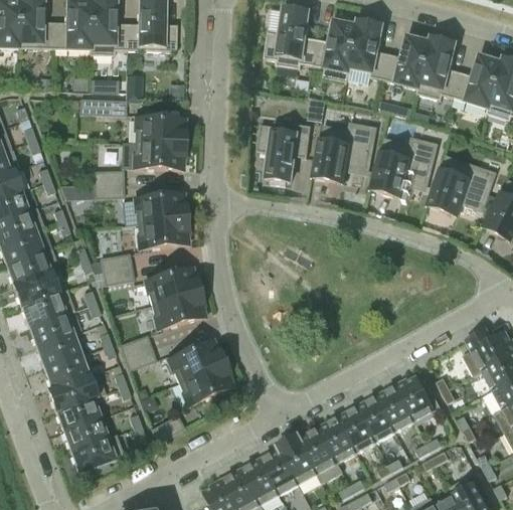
[(0,0),(0,47),(18,47),(19,0),(0,0)]
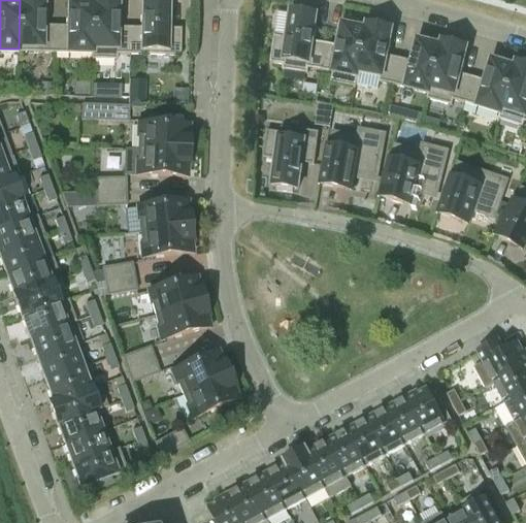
[(56,50),(57,23),(44,22),(44,0),(20,0),(19,48),(56,50)]
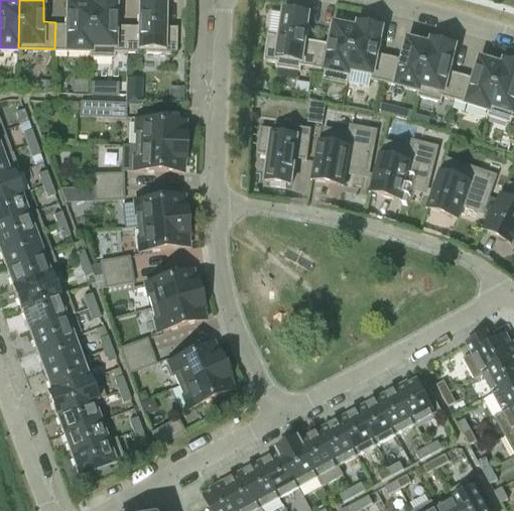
[(55,22),(54,48),(90,49),(90,54),(91,54),(92,0),(73,0),(73,1),(68,1),(67,22),(55,22)]
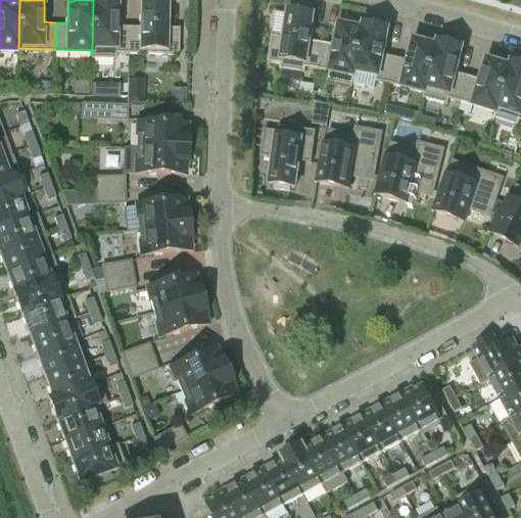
[(93,0),(92,55),(116,56),(116,50),(129,51),(130,24),(117,24),(117,0),(93,0)]
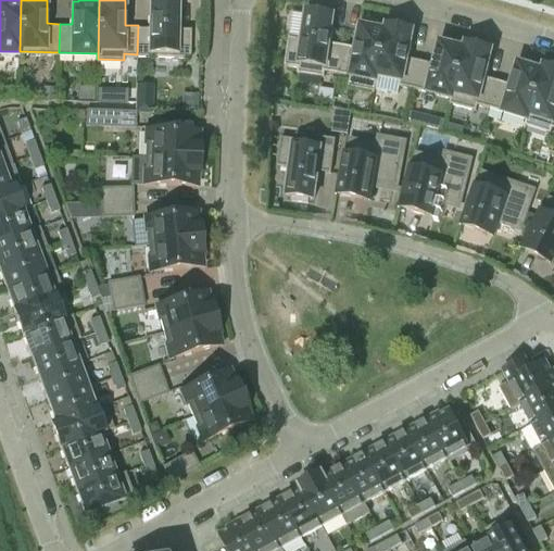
[(138,25),(137,54),(191,55),(191,26),(178,26),(178,0),(151,0),(150,25),(138,25)]
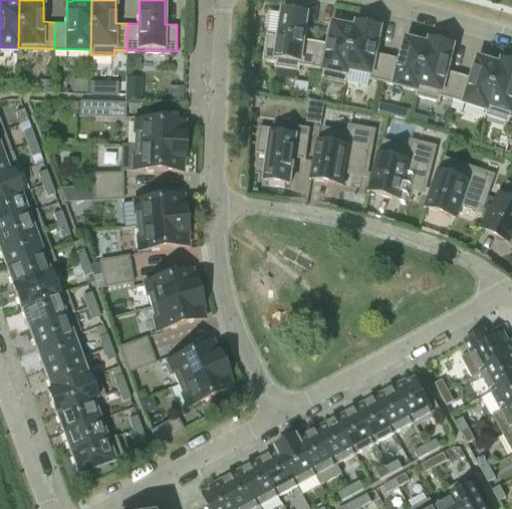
[(313,64),(317,38),(305,37),(309,11),(304,10),(305,6),(289,4),(289,8),(284,7),(280,33),(268,31),(264,57),(276,59),(276,64),(300,68),(301,63),(313,64)]
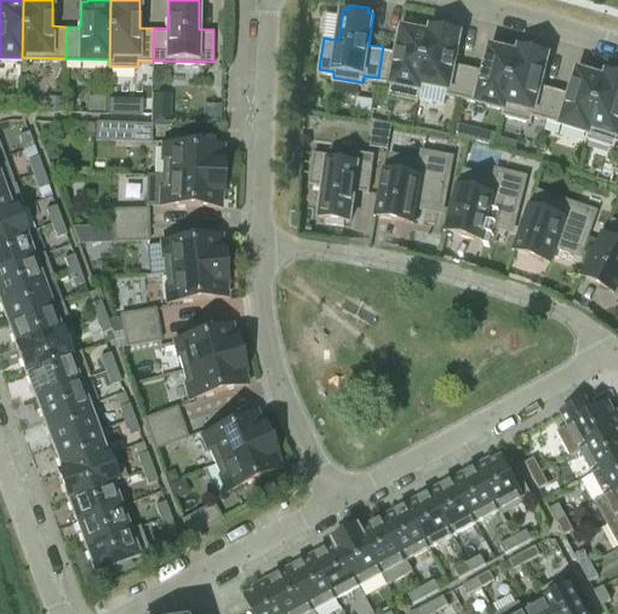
[(418,98),(434,24),(410,19),(410,26),(404,24),(399,50),(384,46),(383,46),(378,78),(392,81),(389,92),(418,98)]
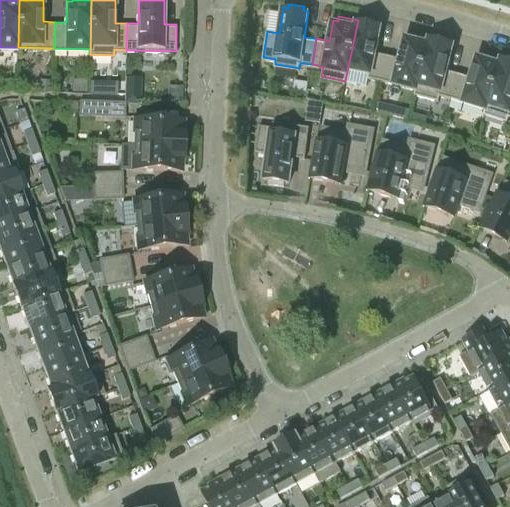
[(382,79),(388,53),(376,50),(381,25),(376,24),(377,20),(362,17),(361,21),(358,20),(345,81),(346,81),(349,67),(369,71),(368,76),(382,79)]
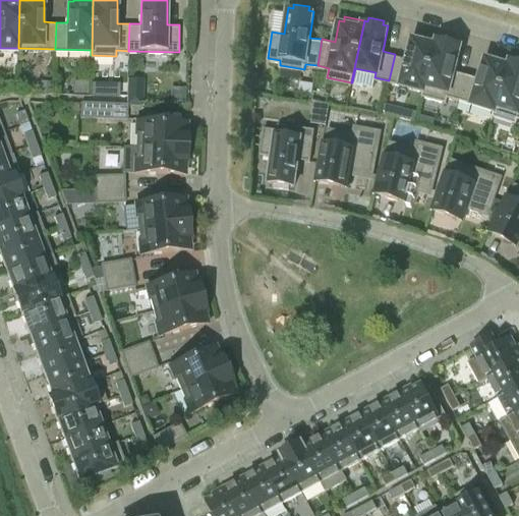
[(423,94),(438,38),(418,33),(417,37),(412,36),(407,57),(395,54),(389,80),(423,89),(422,94),(423,94)]
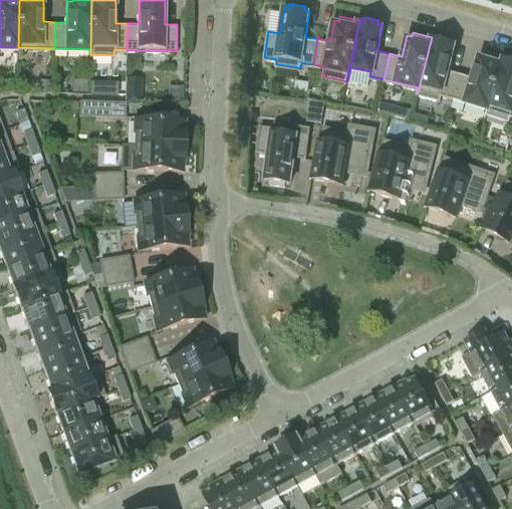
[(454,96),(461,71),(449,68),(456,43),(451,42),(452,38),(437,34),(436,38),(432,37),(418,92),(441,98),(443,93),(454,96)]
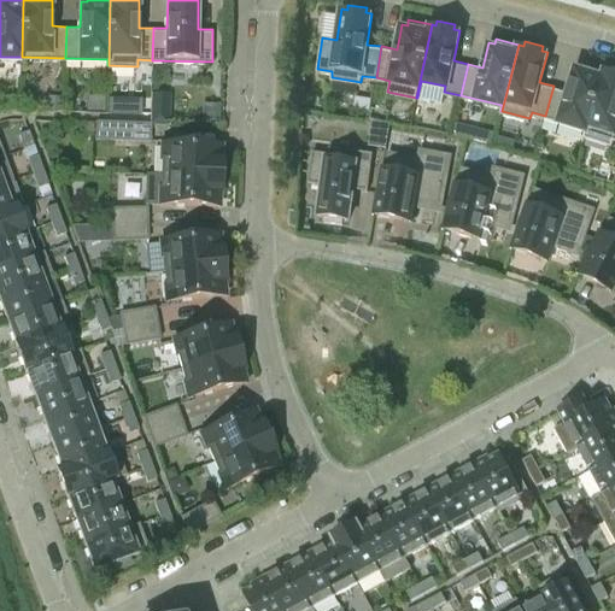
[(585,135),(605,69),(583,62),(581,68),(575,65),(568,90),(554,86),(545,116),(586,129),(584,135),(585,135)]
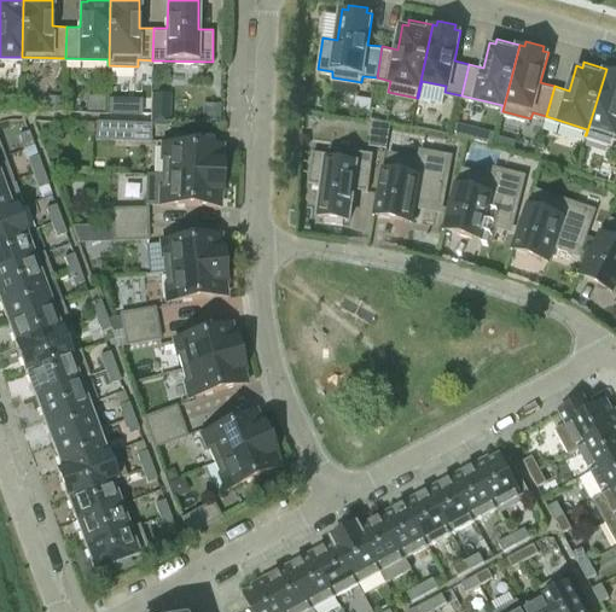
[(615,66),(612,65),(611,70),(606,69),(586,135),(614,144),(615,138),(615,66)]
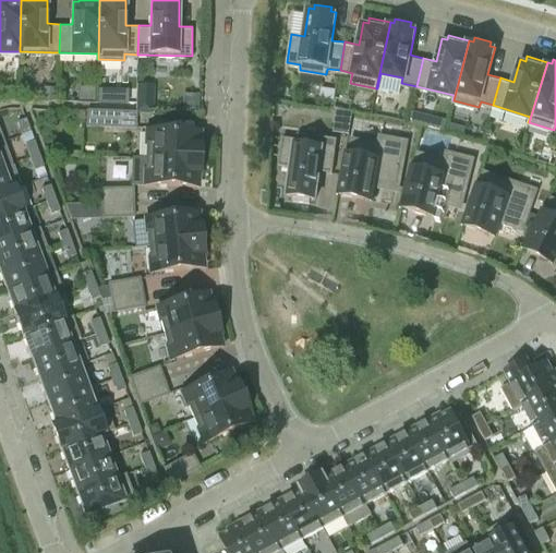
[(339,103),(336,125),(352,128),(355,106),(339,103)]
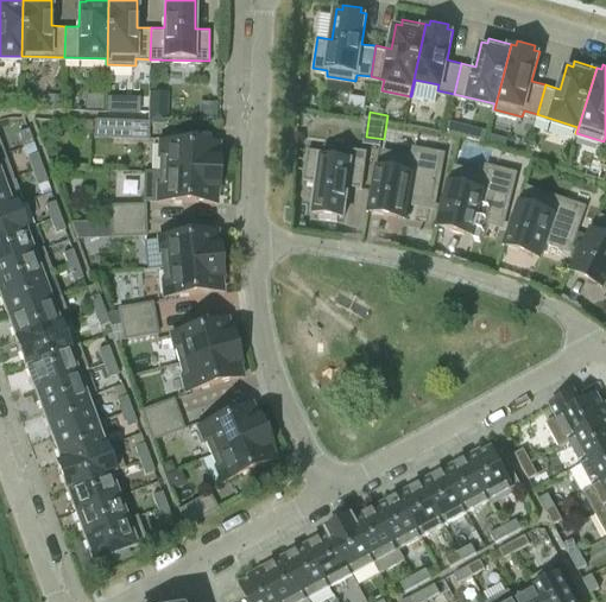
[(96,118),(95,133),(147,135),(149,119),(96,118)]
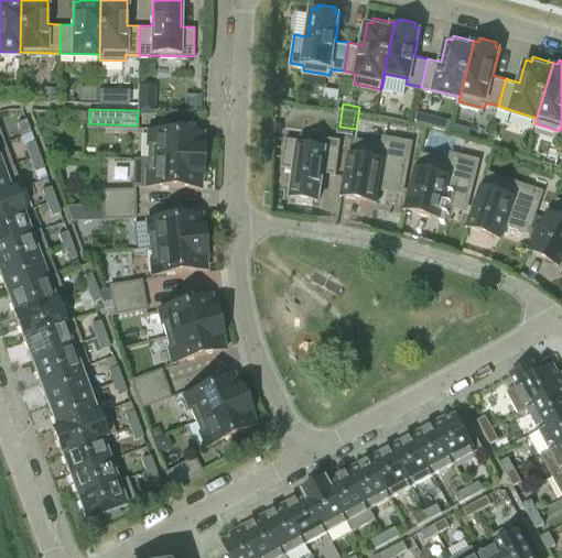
[(26,116),(18,119),(22,133),(32,129),(26,116)]
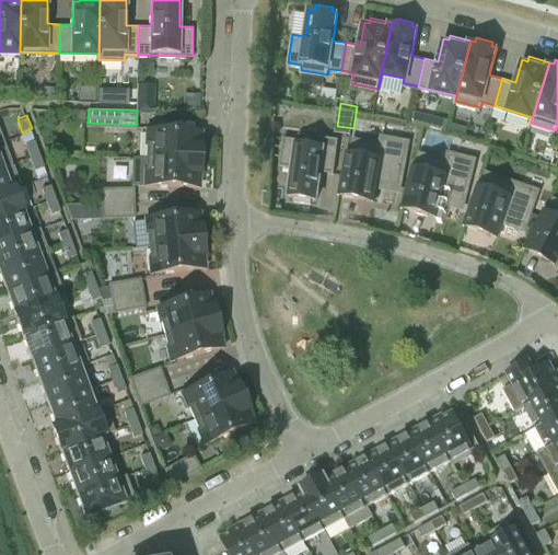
[(147,155),(202,158),(204,141),(200,137),(200,130),(148,128),(147,155)]
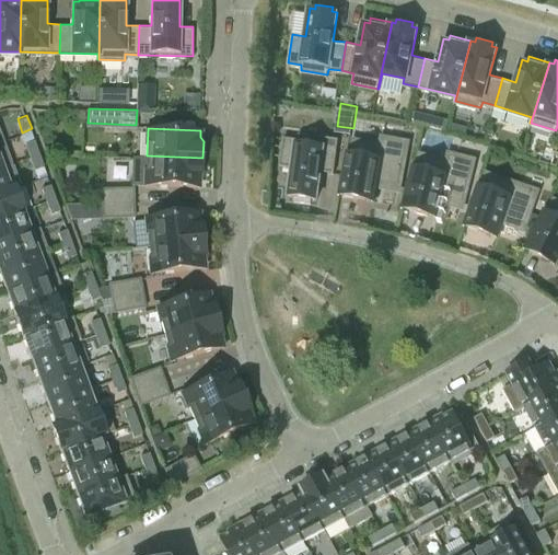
[(295,194),(294,198),(312,200),(312,196),(317,197),(321,169),(335,171),(338,142),(322,139),(322,145),(300,142),(300,137),(283,135),(280,163),(293,165),(290,194),(295,194)]
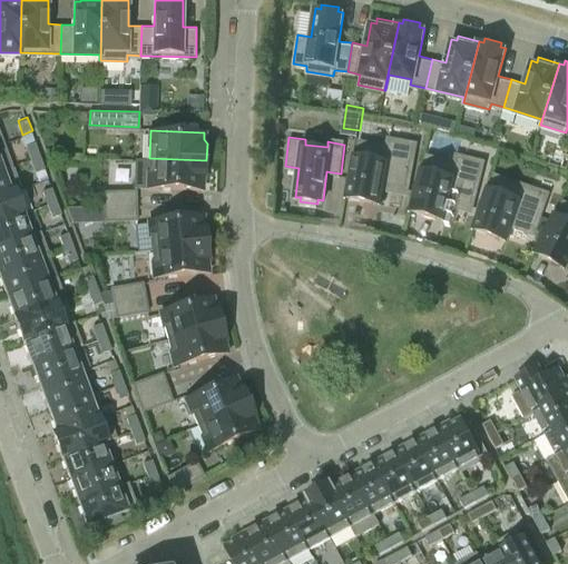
[(353,156),(346,195),(373,199),(380,200),(382,201),(382,199),(383,196),(385,180),(407,184),(414,142),(391,138),(389,146),(363,141),(360,157),(353,156)]
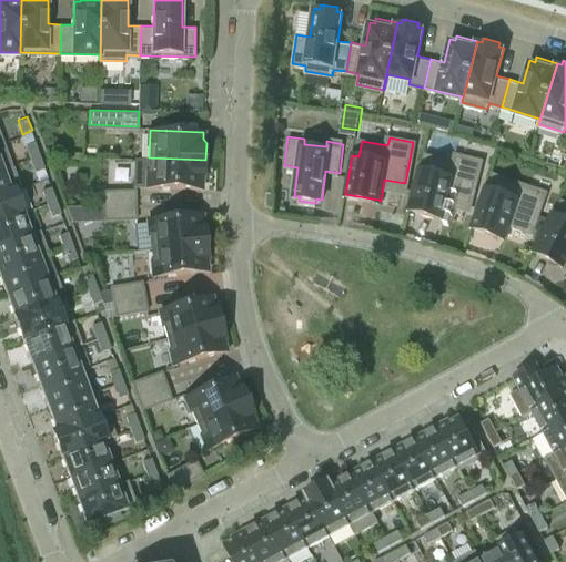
[(4,140),(0,141),(0,166),(13,162),(4,140)]
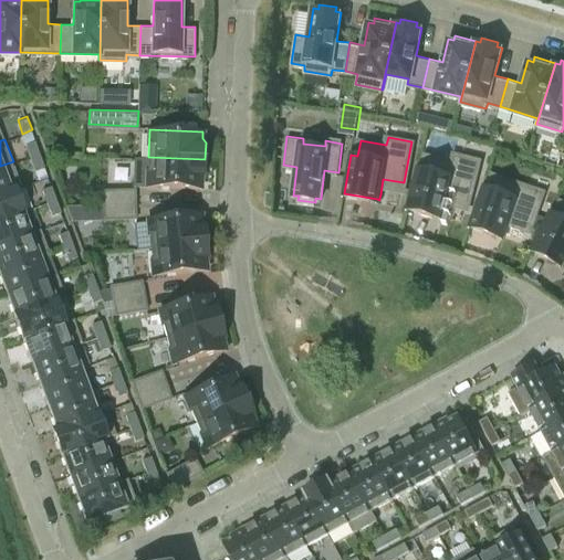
[(31,156),(40,152),(35,139),(27,143),(31,156)]
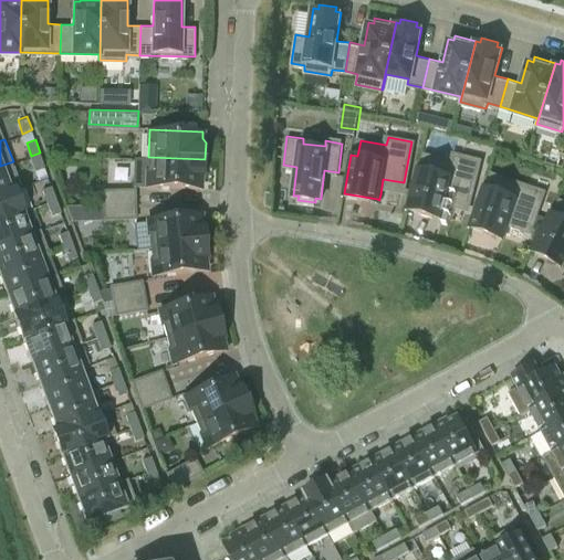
[(40,152),(31,156),(35,168),(44,165),(40,152)]
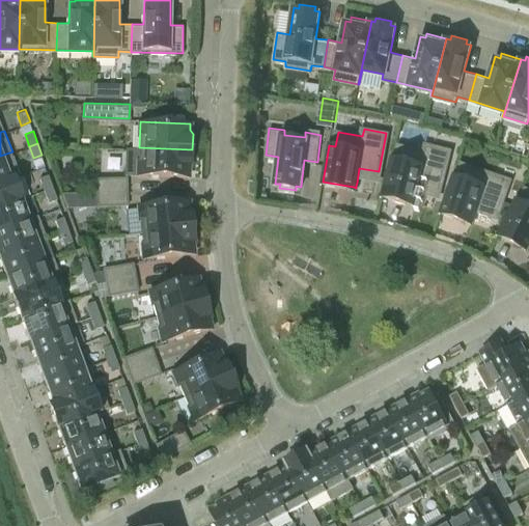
[(391,158),(383,194),(407,200),(413,201),(415,202),(416,200),(416,197),(420,183),(440,188),(449,149),(427,144),(425,151),(400,145),(397,160),(391,158)]
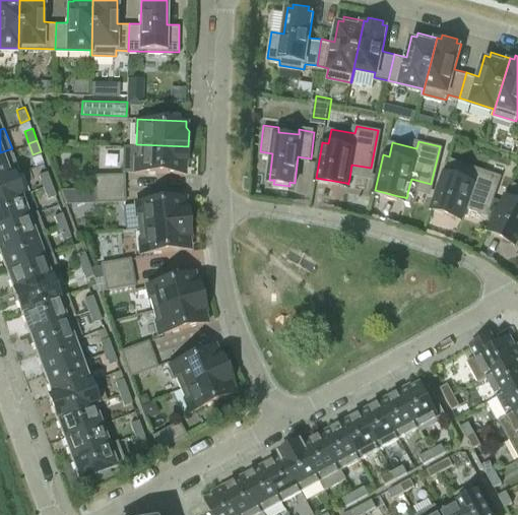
[(188,146),(136,144),(136,169),(184,171),(184,165),(188,161),(188,146)]
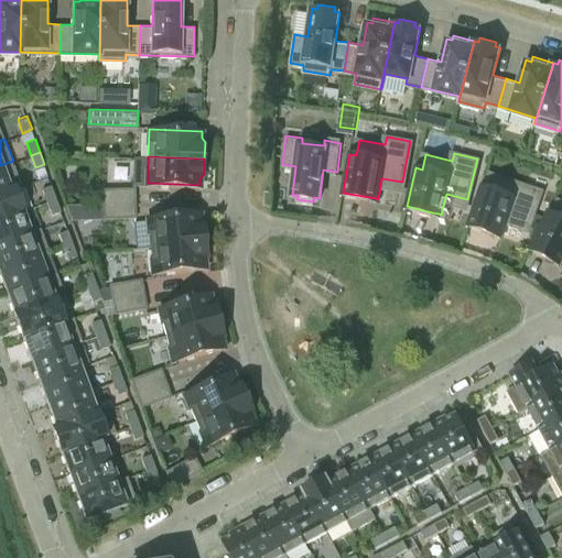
[(13,161),(0,165),(0,190),(14,186),(21,184),(12,162),(13,162),(13,161)]
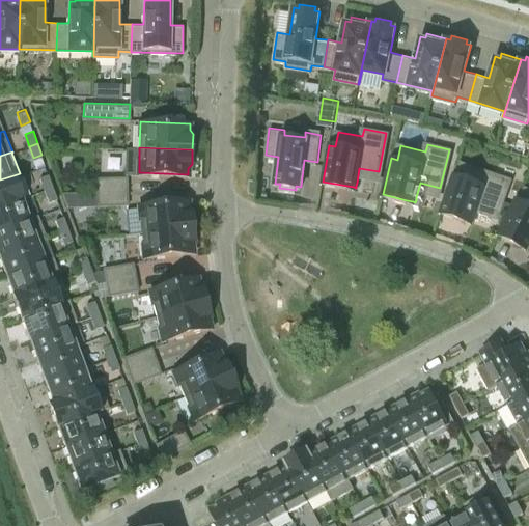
[(453,175),(441,211),(465,219),(472,221),(473,221),(474,220),(475,217),(479,202),(499,209),(509,178),(464,163),(458,177),(453,175)]
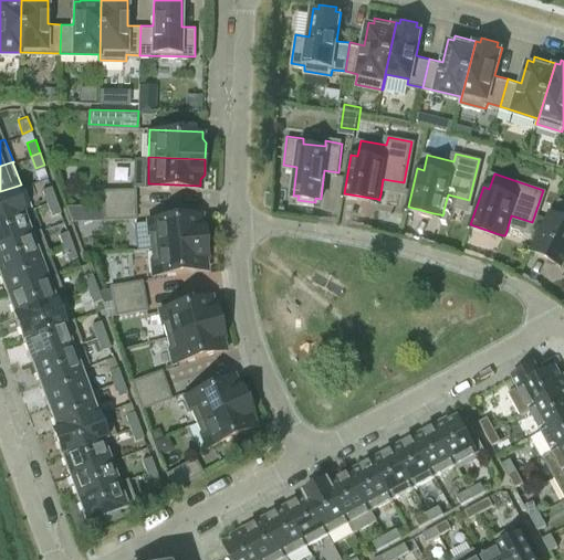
[(48,200),(56,197),(52,183),(42,187),(48,200)]
